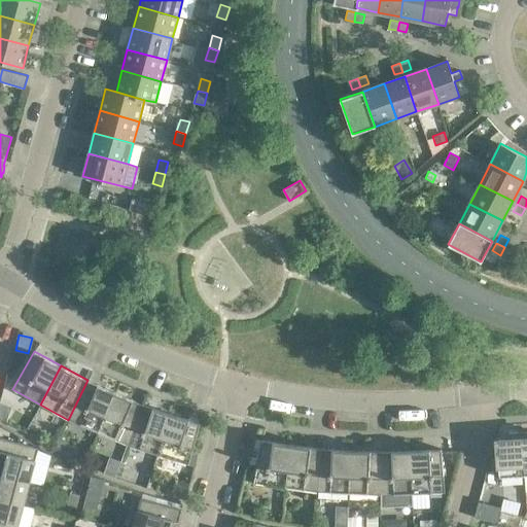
[(115,392),(88,380),(68,420),(98,432),(115,392)]
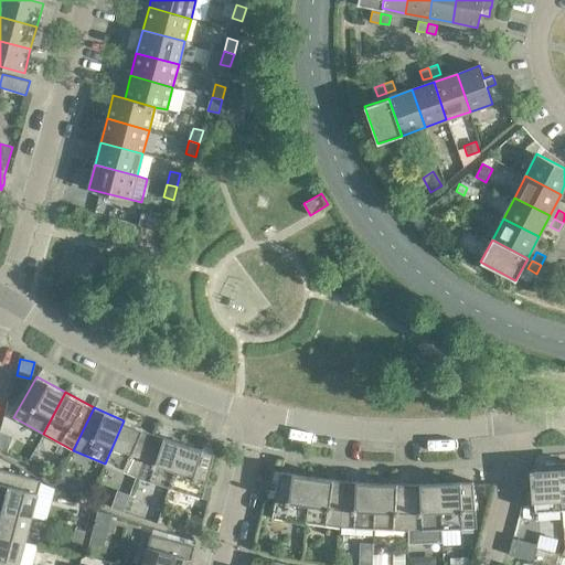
[(152,433),(124,420),(105,464),(136,477),(152,433)]
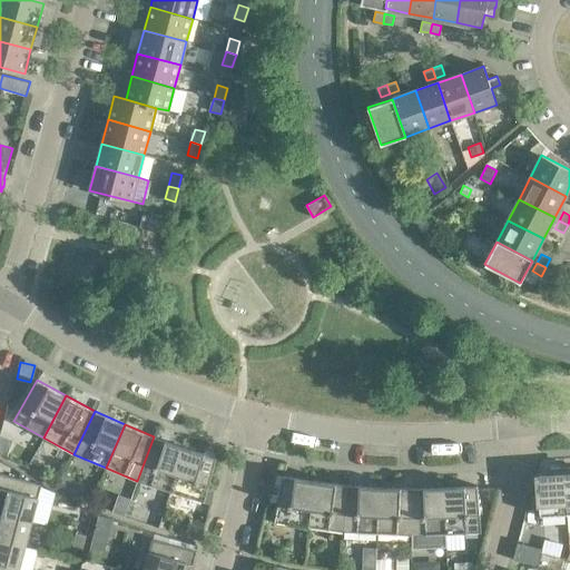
[(185,448),(154,436),(137,481),(170,492),(185,448)]
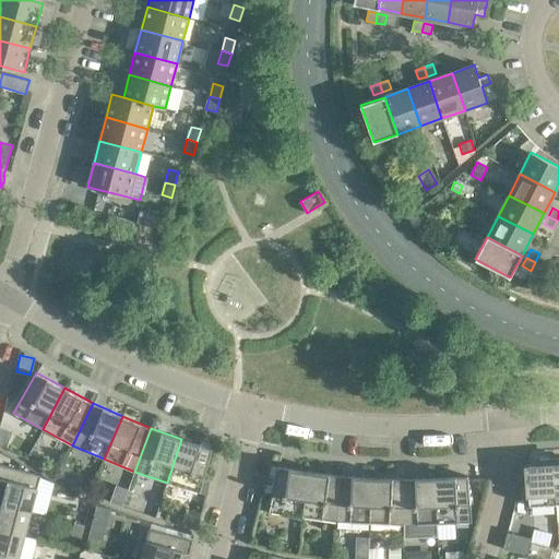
[(204,477),(212,449),(181,439),(167,483),(200,494),(200,491),(206,494),(211,478),(204,477)]
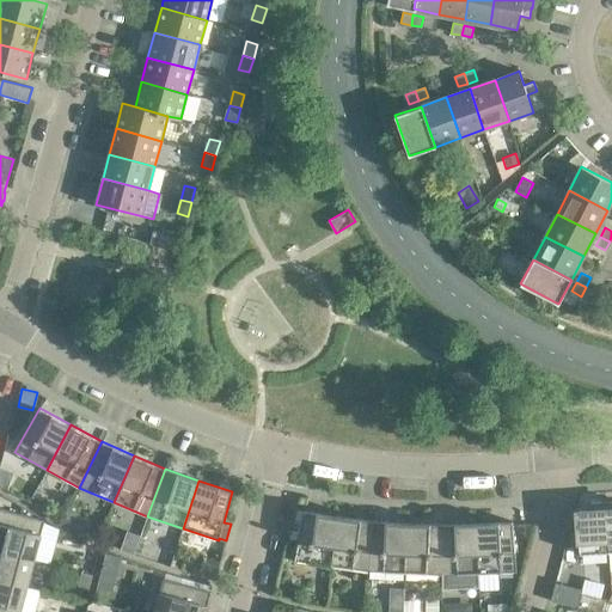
[(609,552),(605,502),(591,503),(591,510),(576,510),(579,554),(609,552)]
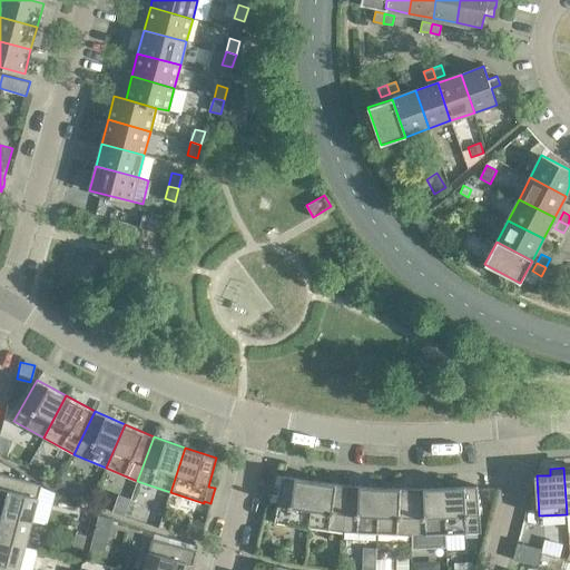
[(41,484),(0,473),(0,512),(31,521),(41,484)]
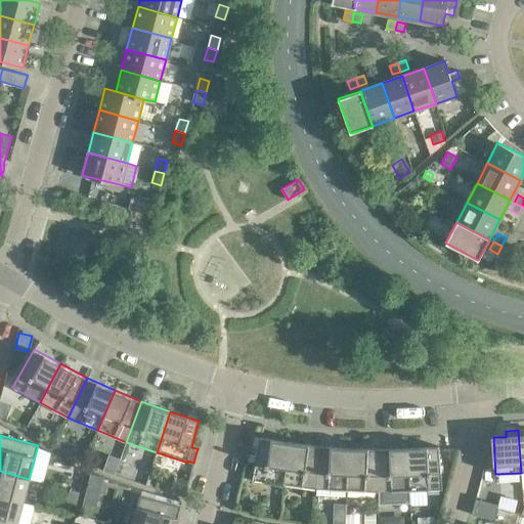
[(53,445),(64,451),(71,441),(59,435),(53,445)]
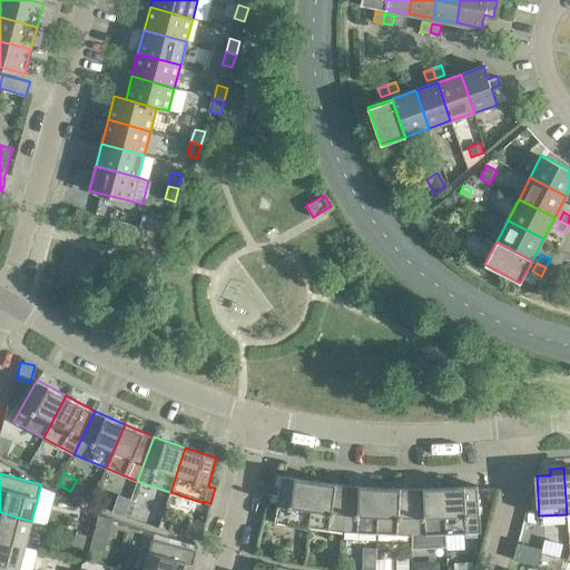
[(276,474),(269,501),(277,503),(283,475),(276,474)]
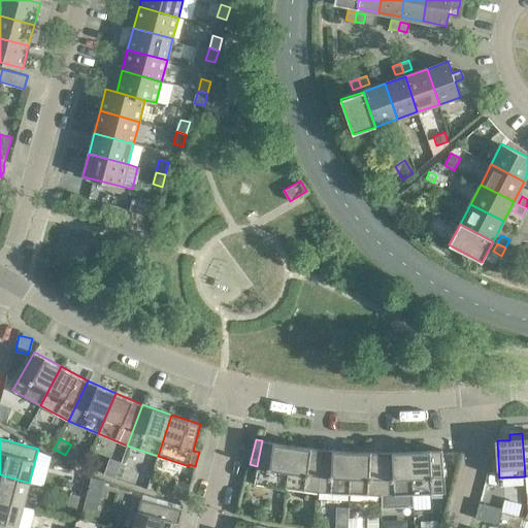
[(292,446),(262,440),(257,466),(254,484),(286,488),(292,446)]
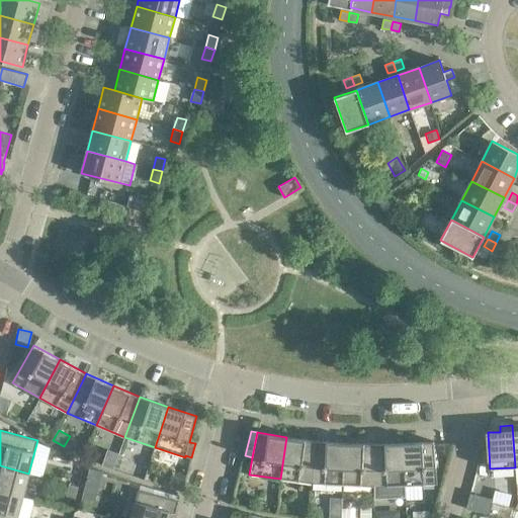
[(316,441),(286,437),(280,479),(312,484),(316,441)]
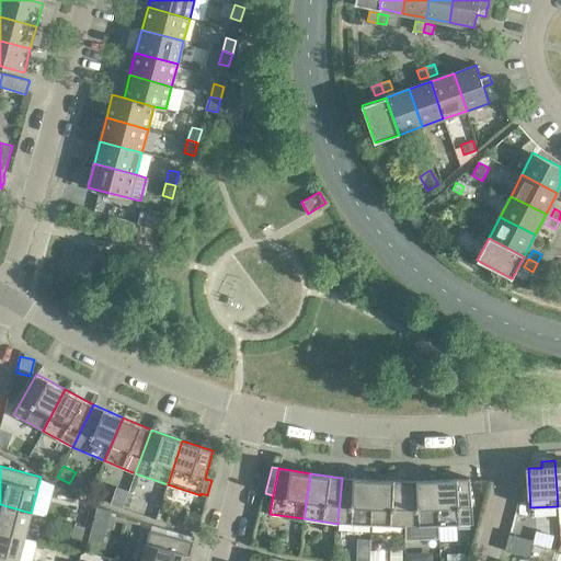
[(374,479),(342,478),(338,524),(370,525),(374,479)]
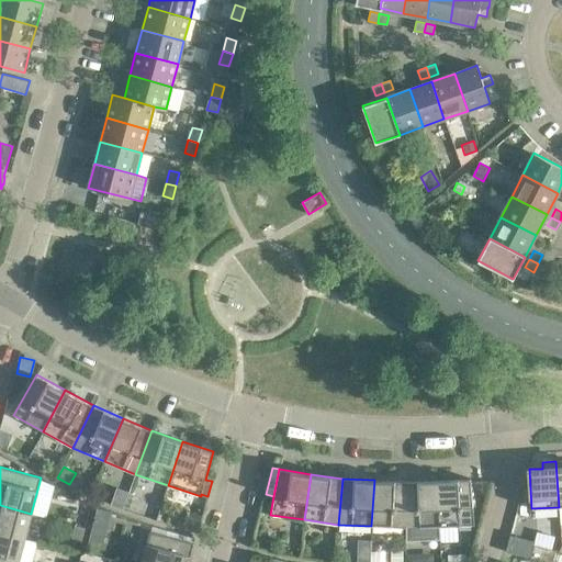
[(474,525),(470,479),(438,480),(440,527),(474,525)]
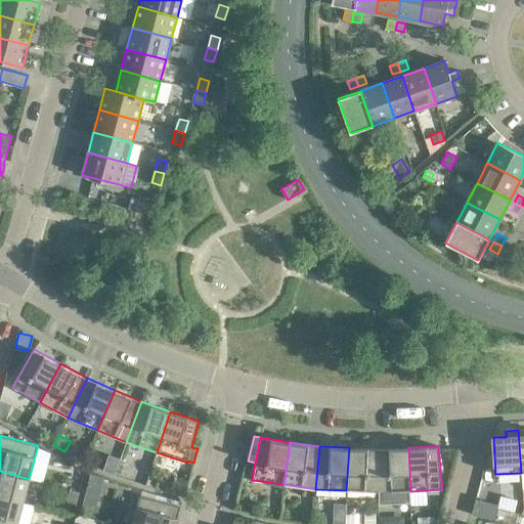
[(379,449),(349,447),(346,490),(378,492),(379,449)]
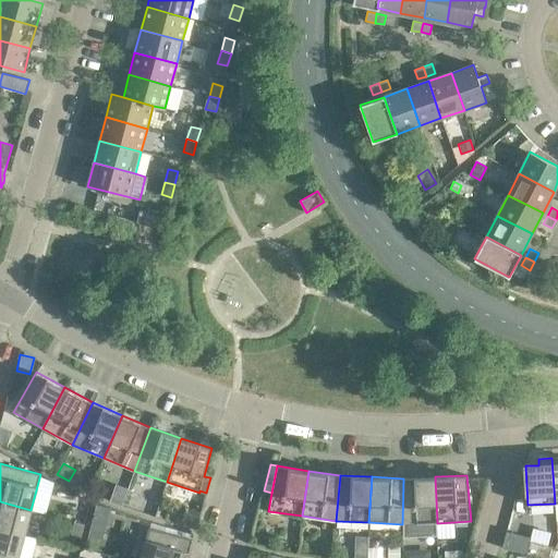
[(437,523),(435,476),(403,478),(402,524),(437,523)]
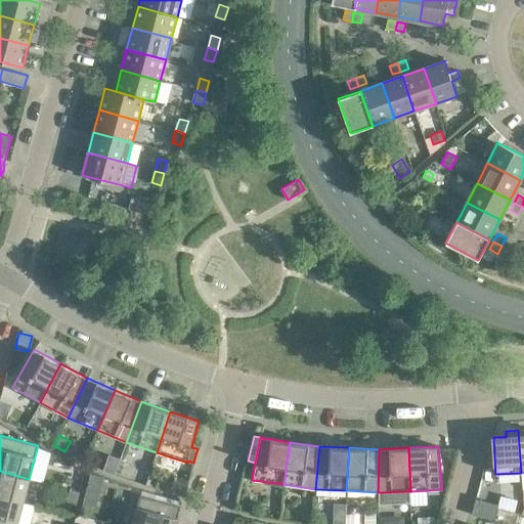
[(119,461),(107,456),(102,469),(115,474),(119,461)]
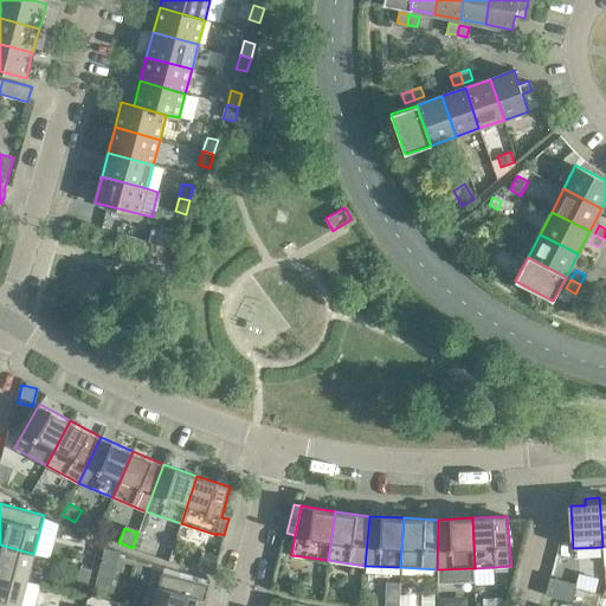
[(33,554),(0,545),(0,571),(27,579),(33,554)]
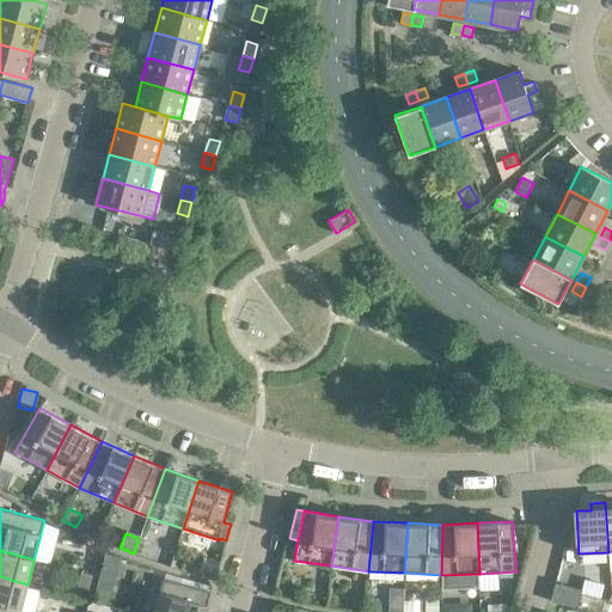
[(105,552),(103,564),(118,568),(121,557),(105,552)]
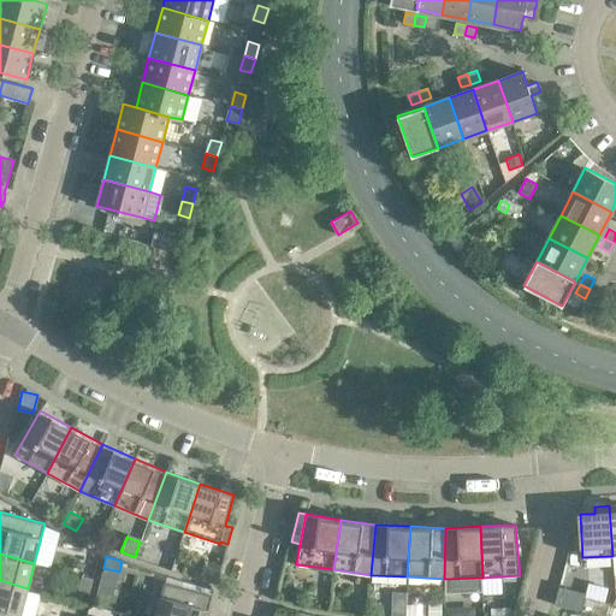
[(78,591),(89,593),(93,579),(82,576),(78,591)]
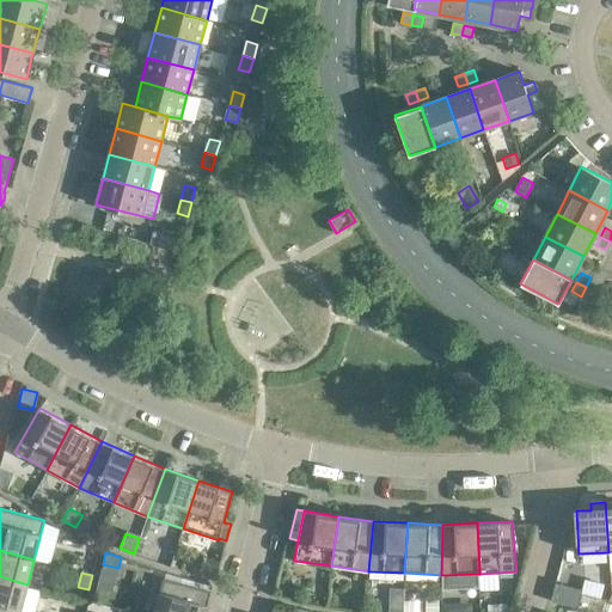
[(19,611),(28,585),(0,576),(0,604),(0,611),(19,611)]
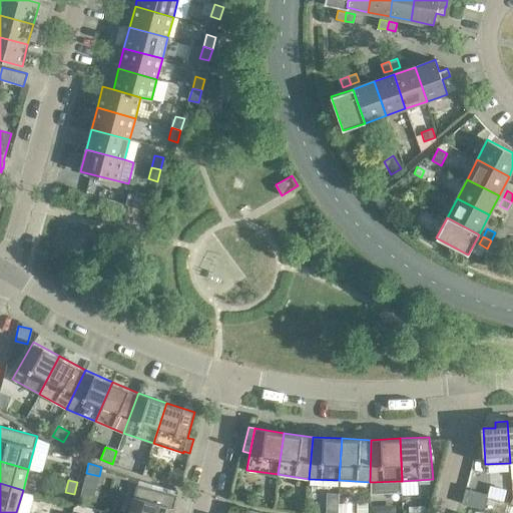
[(176,495),(136,485),(128,512),(165,512),(167,507),(173,508),(176,495)]
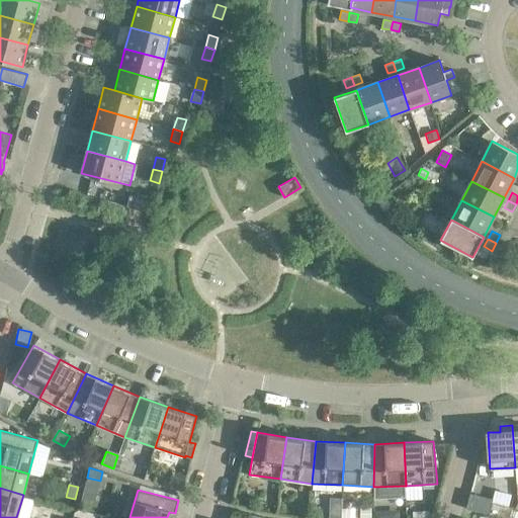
[(489,515),(501,517),(513,517),(516,509),(492,502),(489,515)]
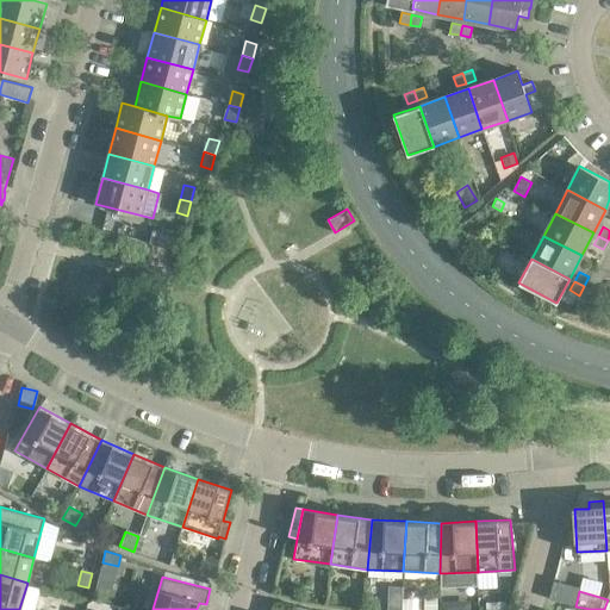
[(424,598),(424,609),(436,609),(437,598),(424,598)]
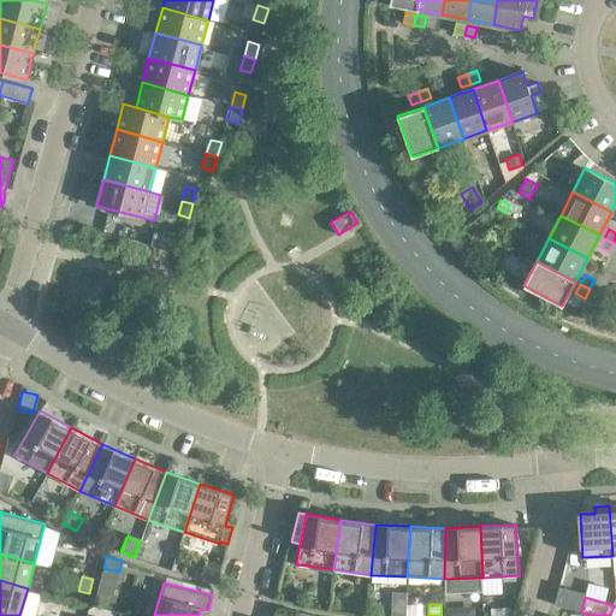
[(404,615),(406,606),(391,605),(390,615),(404,615)]
